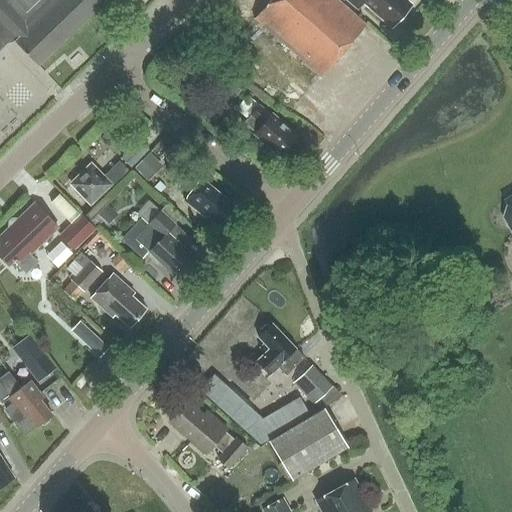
[(0,0),(0,52),(4,49),(1,46),(7,41),(14,39),(17,41),(15,43),(37,66),(106,0),(0,0)]
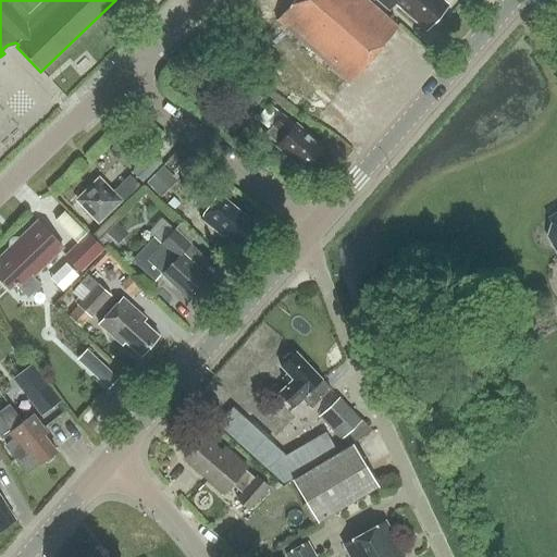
[(349,84),(398,27),(367,0),(294,0),(276,21),(349,84)]
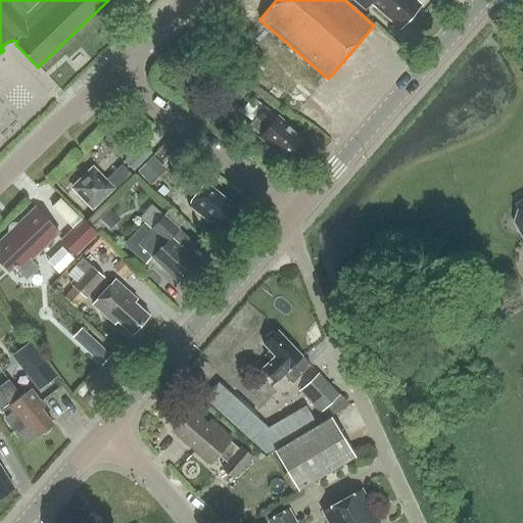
[(400,29),(420,7),(412,0),(354,0),(365,8),(371,2),(400,29)]
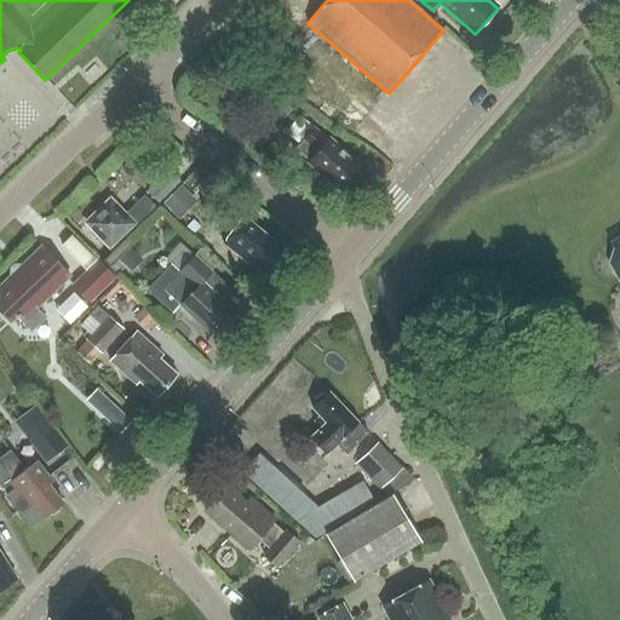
[(300,116),(286,132),(299,145),(304,141),(314,128),(300,116)]
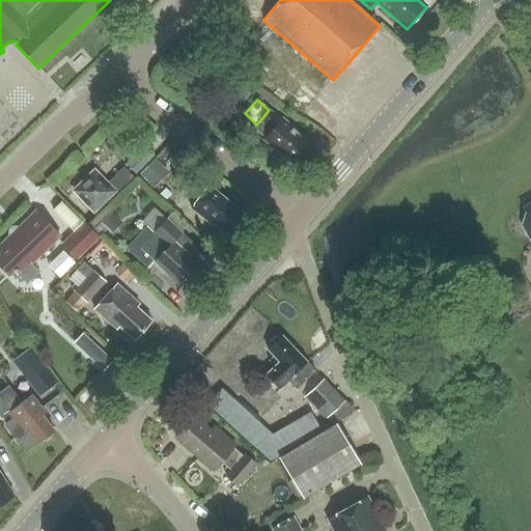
[(280,120),(269,110),(260,120),(256,124),(251,130),(262,140),(263,138),(289,162),(306,142),(280,119),(280,120)]
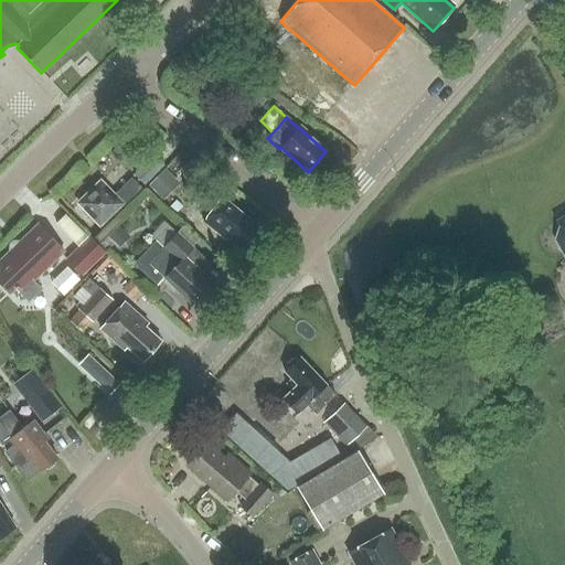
[(152,158),(136,174),(145,183),(161,167),(152,158)]
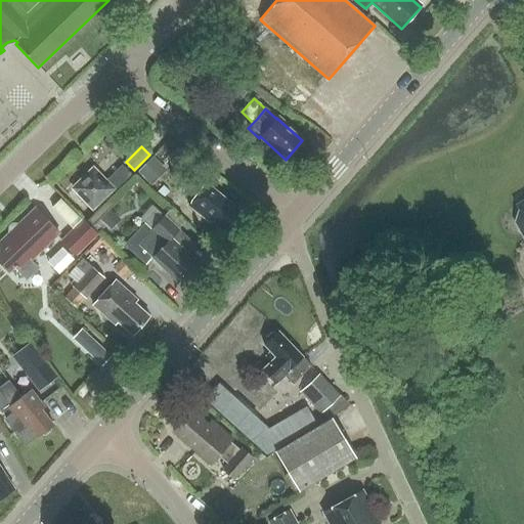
[(154,158),(139,172),(153,185),(167,171),(154,158)]
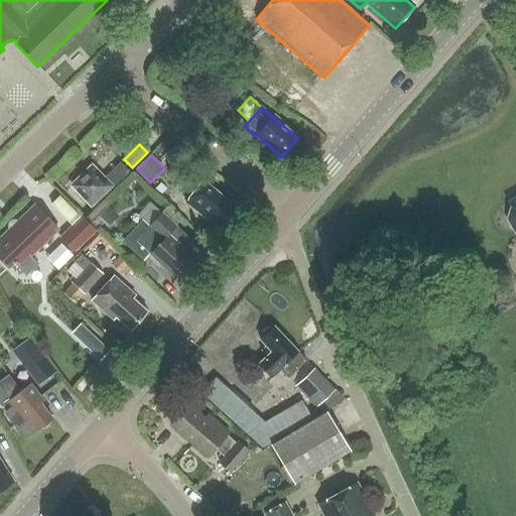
[(112,188),(129,172),(119,163),(103,179),(91,167),(72,185),(91,204),(109,185),(112,188)]
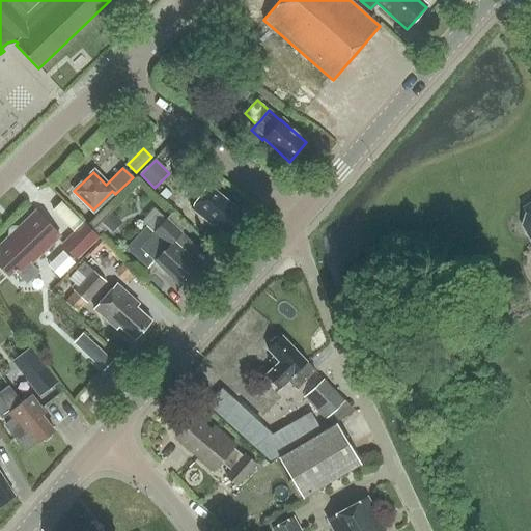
[(227,232),(242,215),(195,175),(186,187),(194,193),(192,196),(196,200),(191,206),(211,224),(213,221),(227,232)]
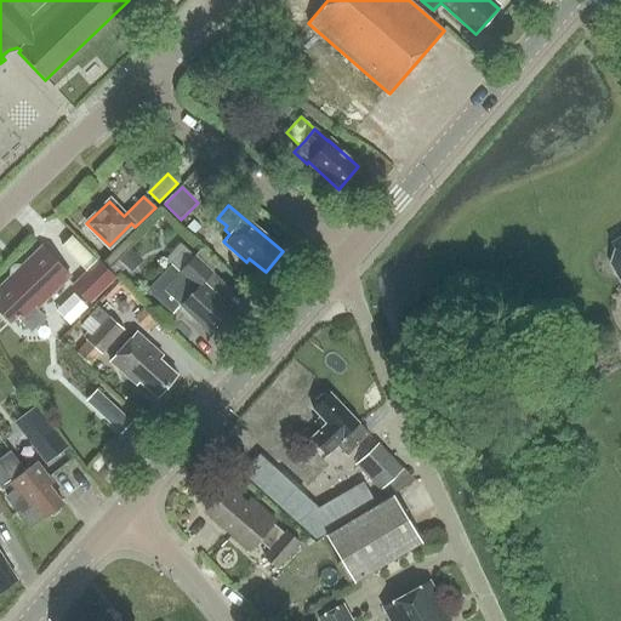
[(193,221),(186,228),(193,235),(200,228),(193,221)]
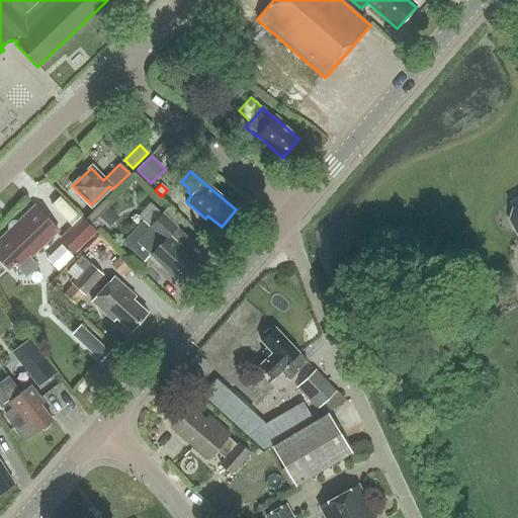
[(517,198),(510,203),(512,207),(509,220),(517,237),(517,198)]
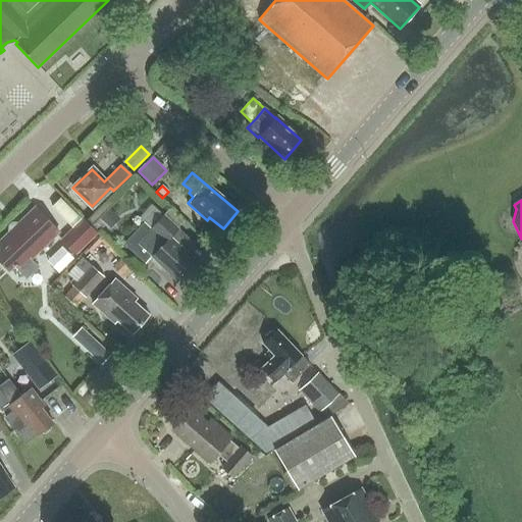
[(0,261),(8,270),(13,265),(22,275),(29,275),(34,269),(35,264),(30,259),(58,232),(35,207),(15,225),(9,225),(9,232),(0,240),(0,261)]
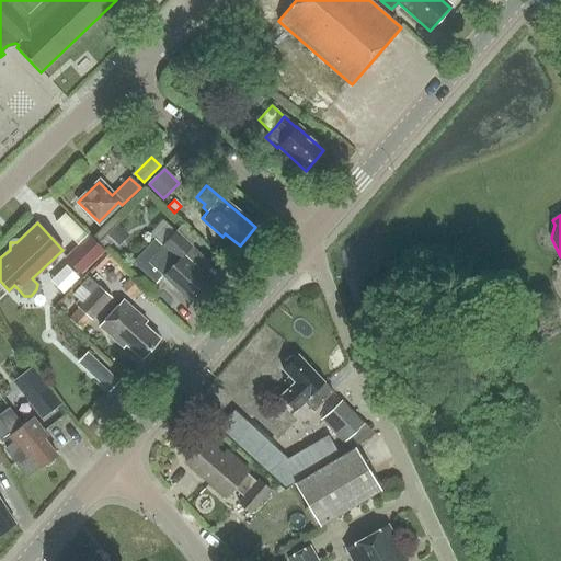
[(116,224),(106,235),(116,243),(126,232),(116,224)]
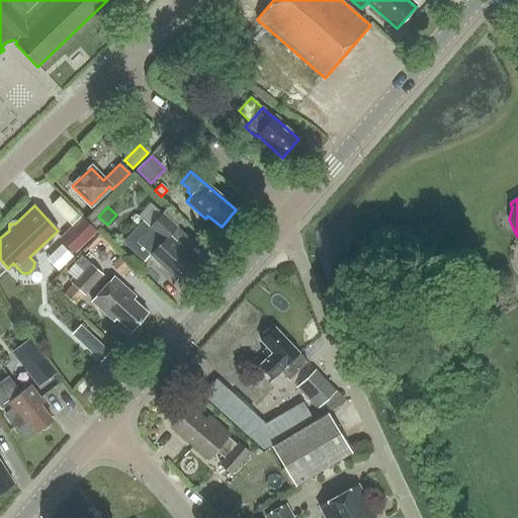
[(143,221),(122,242),(144,262),(151,255),(153,257),(151,260),(158,267),(160,264),(175,278),(193,259),(186,252),(168,236),(176,228),(161,214),(152,206),(141,219),(143,221)]
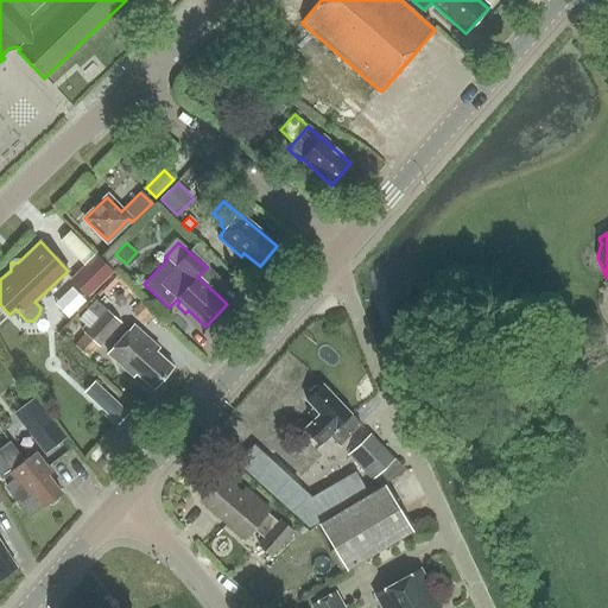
[(88,299),(114,273),(96,255),(70,282),(88,299)]
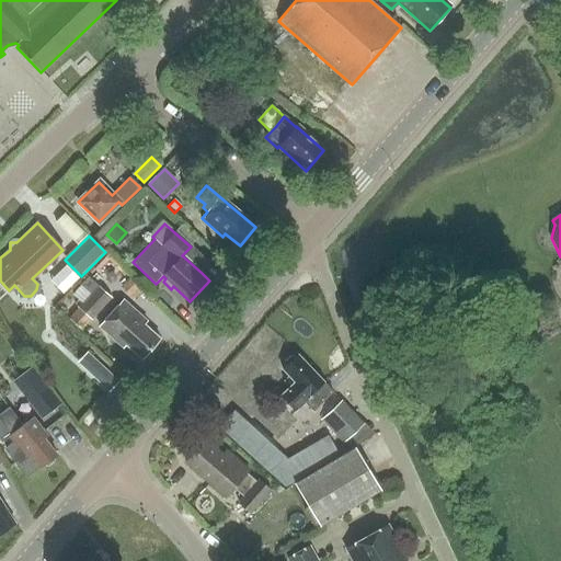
[(130,278),(119,288),(129,298),(130,296),(134,299),(142,292),(139,288),(130,278)]
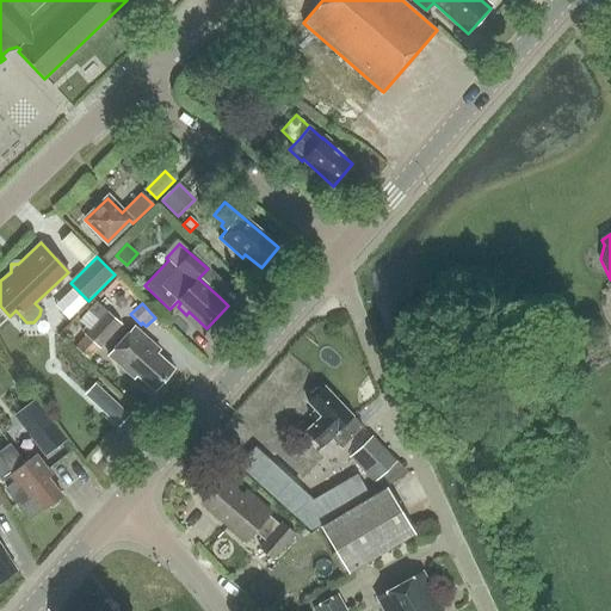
[(98,350),(119,327),(104,313),(82,335),(98,350)]
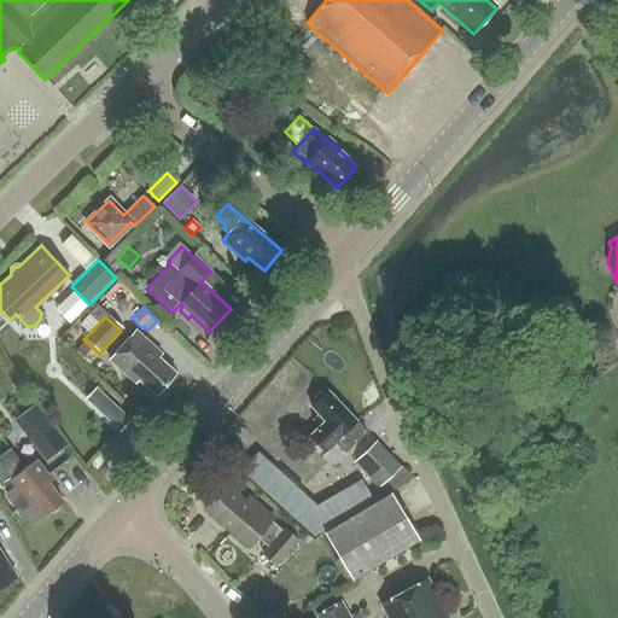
[(155,396),(174,374),(157,359),(161,355),(134,331),(108,360),(135,384),(138,380),(155,396)]
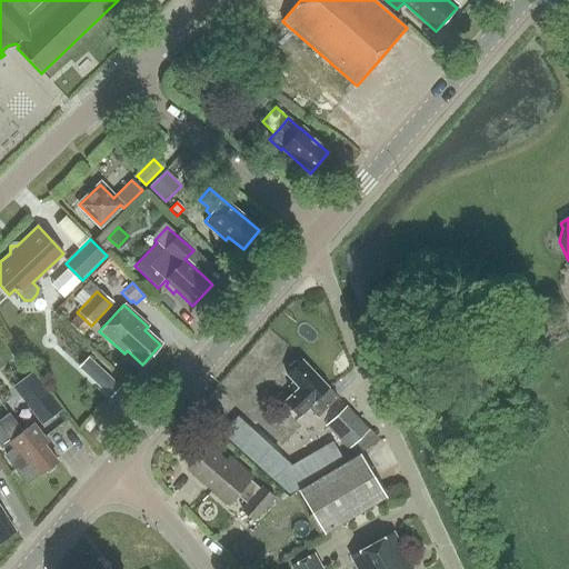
[(317,417),(337,398),(301,360),(298,363),(293,361),(288,367),(290,371),(286,375),(293,382),(288,387),(292,392),(285,401),(299,417),(308,408),(317,417)]
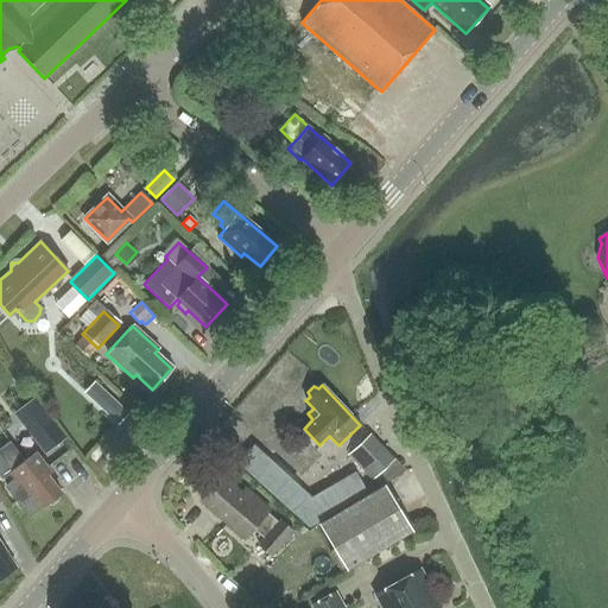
[(106,393),(95,405),(118,426),(128,415),(106,393)]
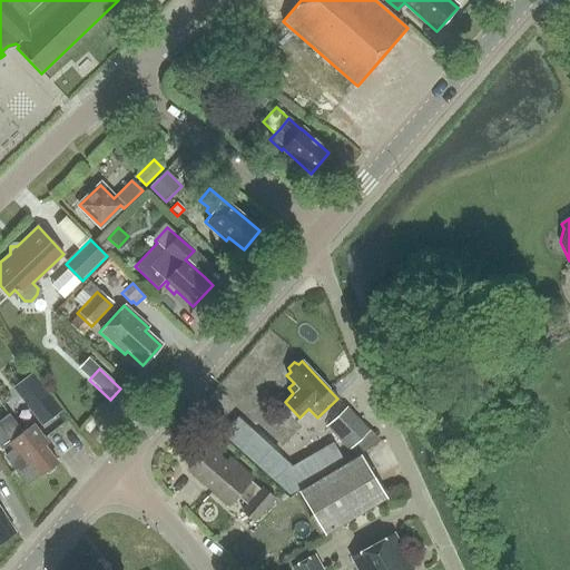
[(33,373),(13,387),(42,425),(61,410),(33,373)]
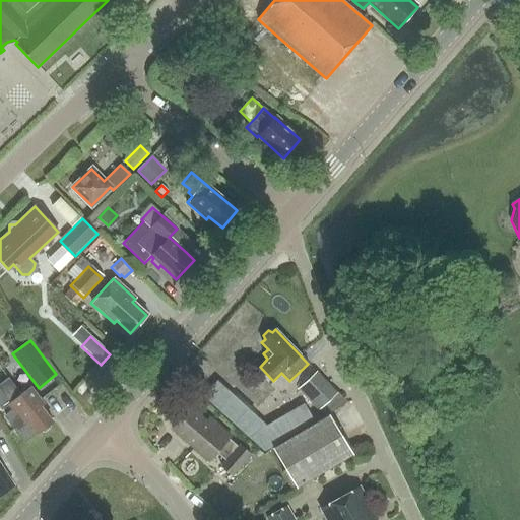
[(318,410),(335,393),(312,368),(294,385),(318,410)]
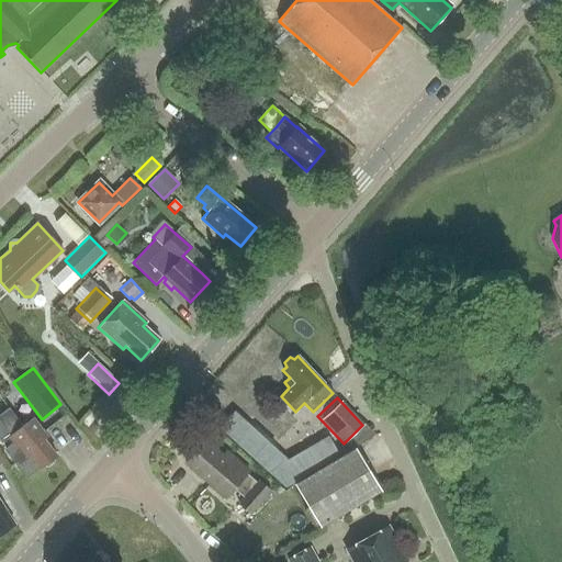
[(0,414),(0,440),(2,444),(10,438),(13,442),(6,449),(14,461),(14,462),(25,476),(41,465),(46,467),(53,461),(53,456),(54,454),(38,435),(42,431),(32,417),(22,425),(9,407),(0,414)]
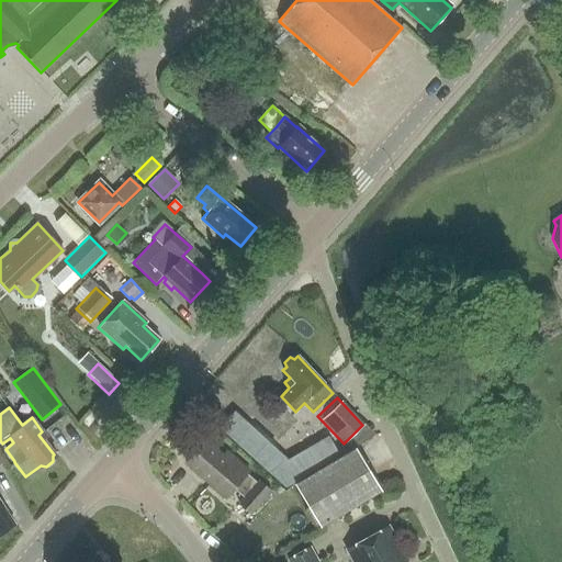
[(235,412),(220,428),(269,472),(289,460),(235,412)]
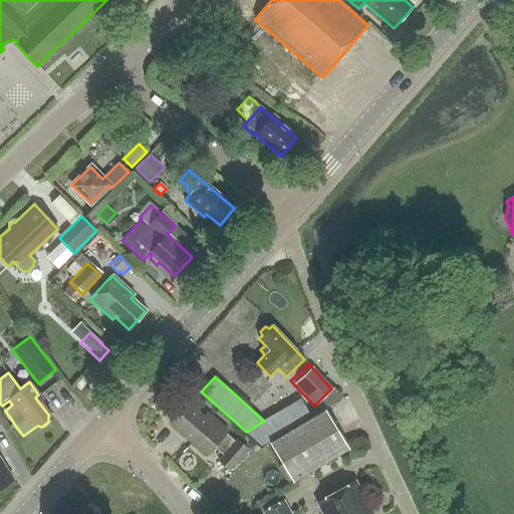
[(206,456),(213,447),(223,455),(218,461),(227,469),(246,447),(236,438),(234,440),(224,432),(225,430),(207,414),(204,417),(188,404),(170,424),(206,456)]
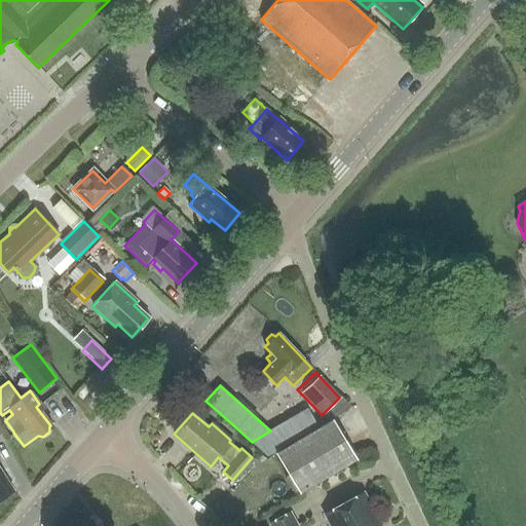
[(299,493),(357,459),(333,420),(276,454),(299,493)]
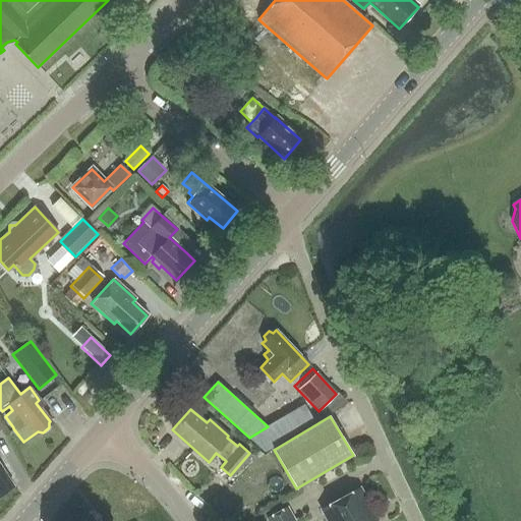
[(0,495),(13,487),(0,467),(0,495)]
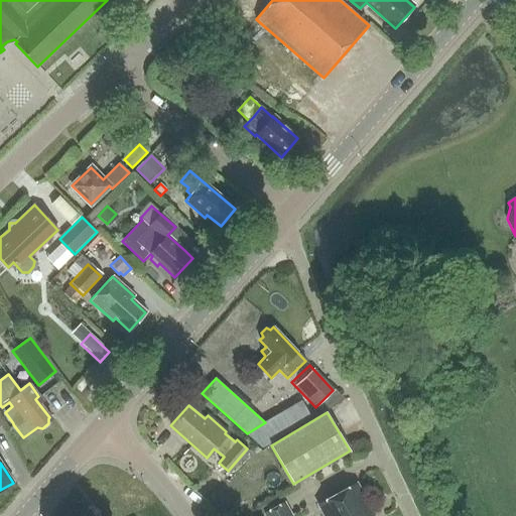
[(367,515),(363,508),(368,505),(357,485),(317,507),(323,515),(367,515)]
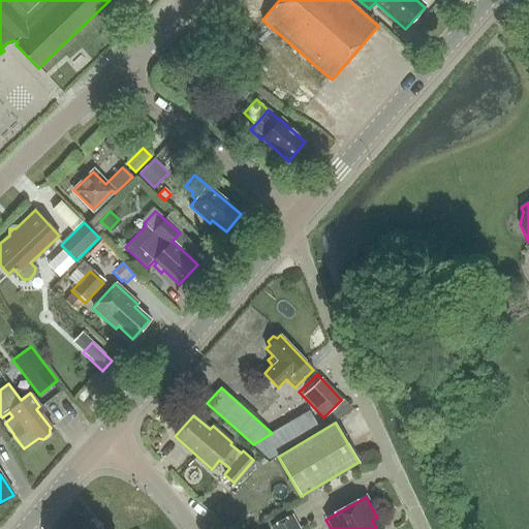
[(299,528),(291,515),(269,527),(270,528),(299,528)]
